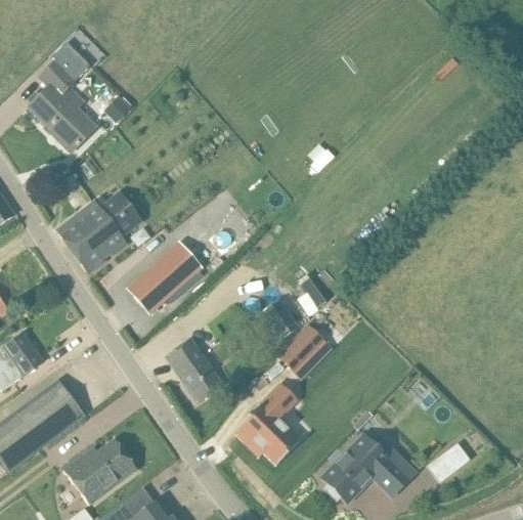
[(49,85),(29,105),(59,136),(57,138),(71,152),(85,137),(96,126),(77,107),(84,100),(70,85),(90,65),(67,41),(52,55),(56,58),(54,61),(40,76),(49,85)]
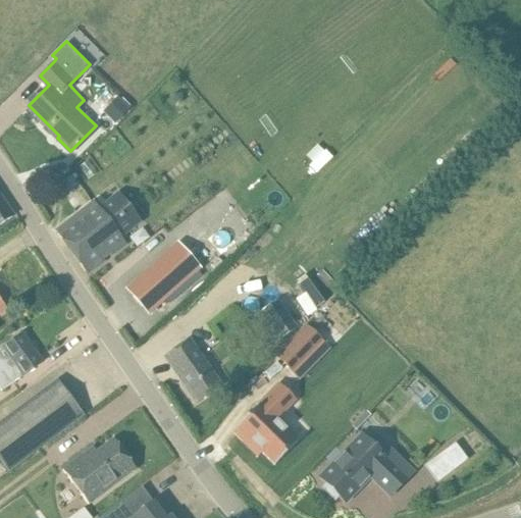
[(118,94),(103,109),(115,121),(131,106),(118,94)]
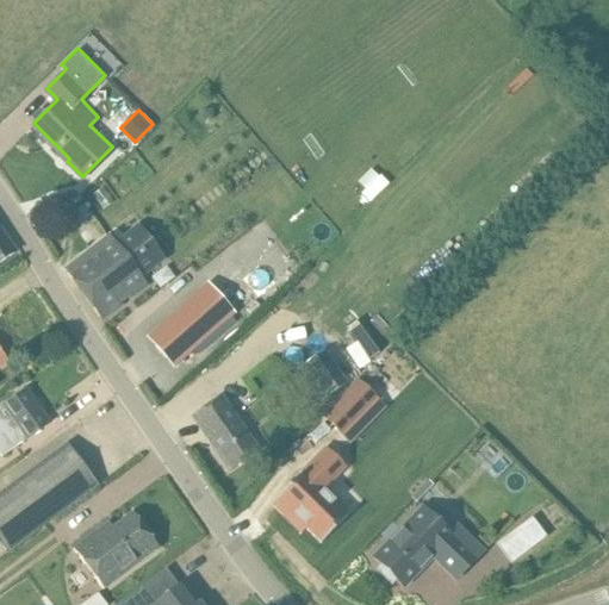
[(101,315),(119,303),(147,280),(141,273),(163,256),(138,224),(122,237),(117,231),(112,235),(111,234),(67,267),(101,315)]
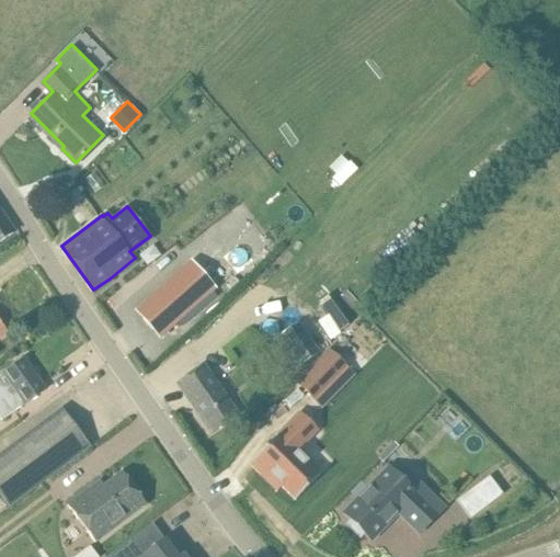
[(0,238),(14,229),(0,207),(0,238)]
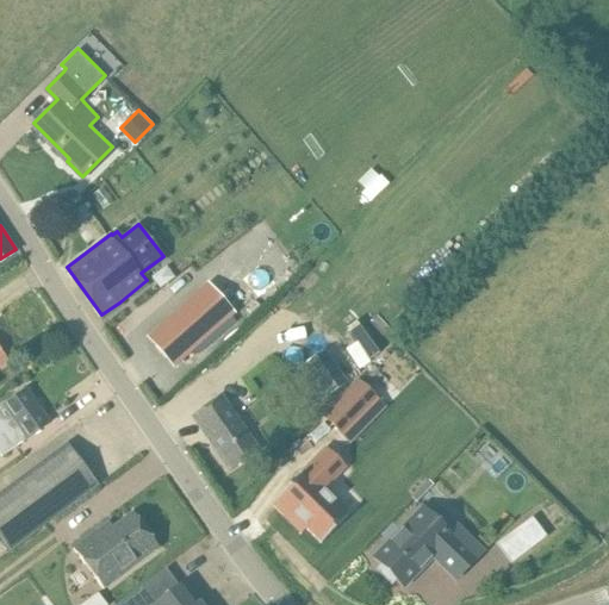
[(207,276),(145,334),(173,365),(236,309),(207,276)]
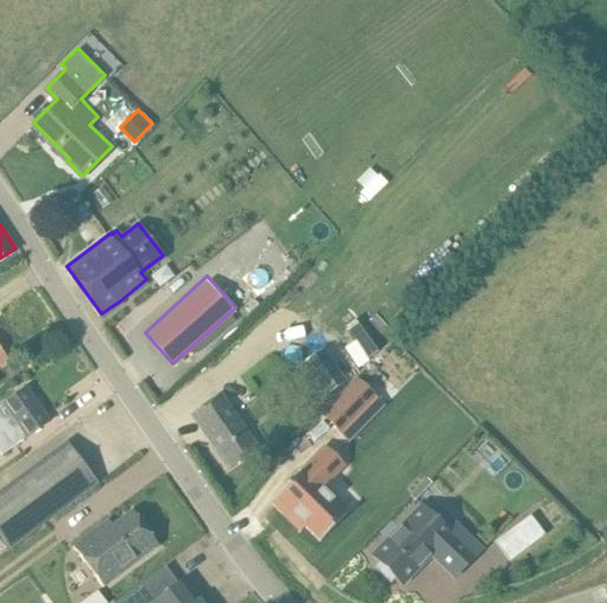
[(291,368),(314,402),(347,379),(326,346),(291,368)]
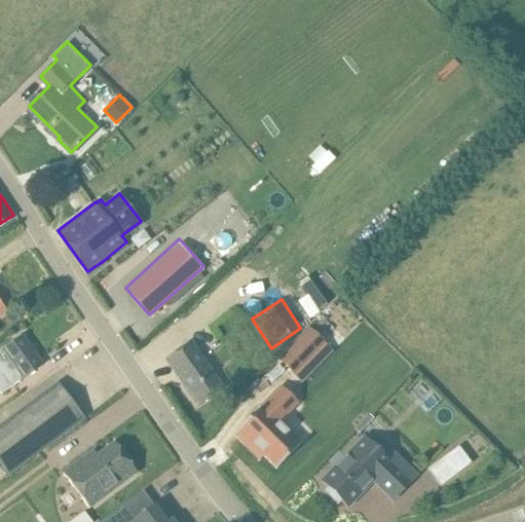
[(309,325),(278,357),(294,373),(326,341),(309,325)]
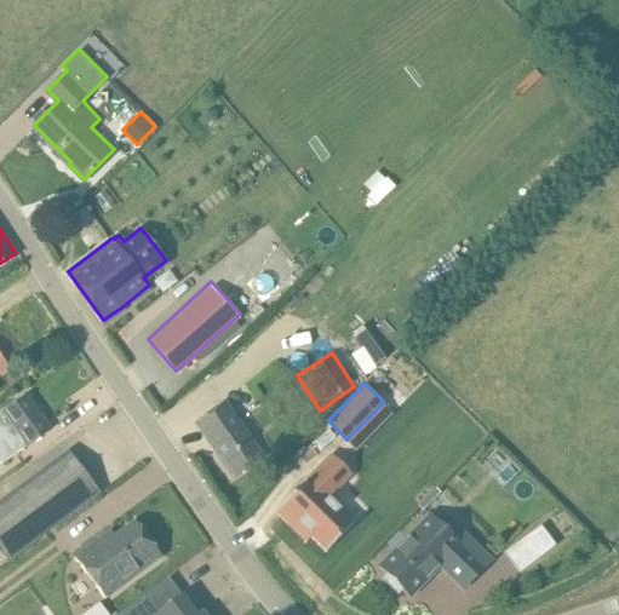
[(0,454),(4,459),(51,426),(28,392),(0,412),(0,454)]
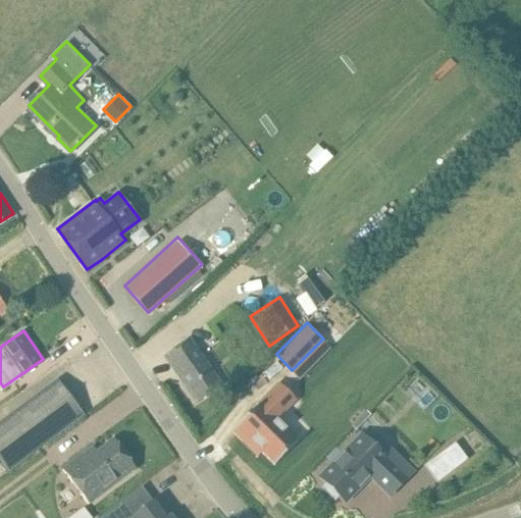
[(190,337),(165,354),(197,401),(222,383),(190,337)]
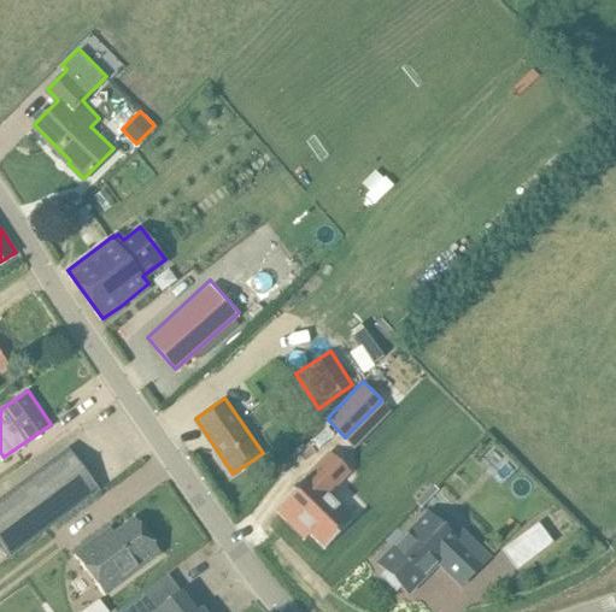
[(0,496),(0,540),(10,553),(97,488),(66,448),(0,496)]
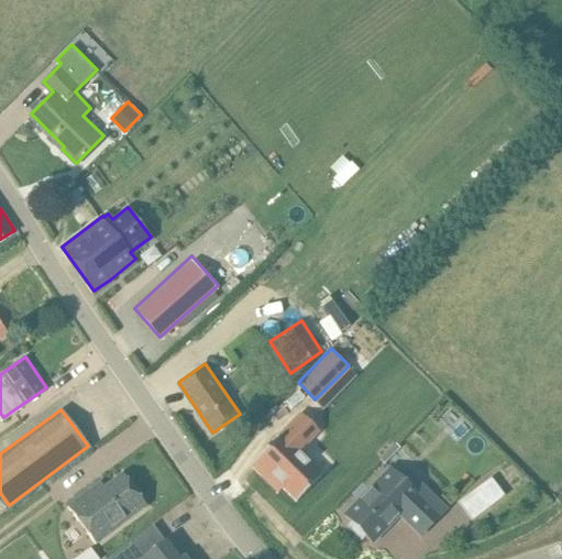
[(282,435),(259,458),(270,470),(264,475),(279,490),(284,485),(297,499),(322,473),(321,472),(332,461),(309,438),(316,430),(301,416),(282,436),(282,435)]
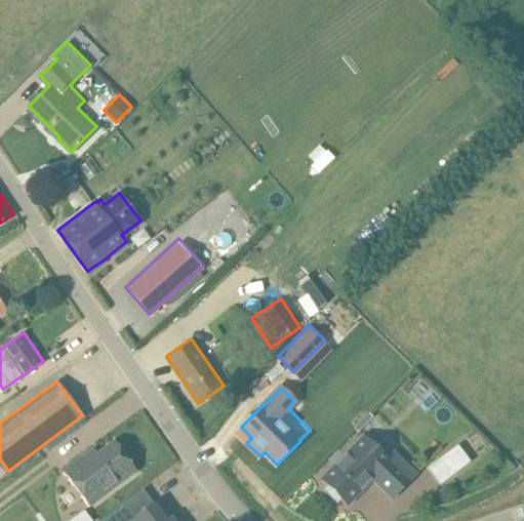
[(364,434),(321,477),(328,483),(323,487),(337,502),(341,497),(347,502),(371,476),(393,497),(415,474),(394,452),(389,458),(364,434)]
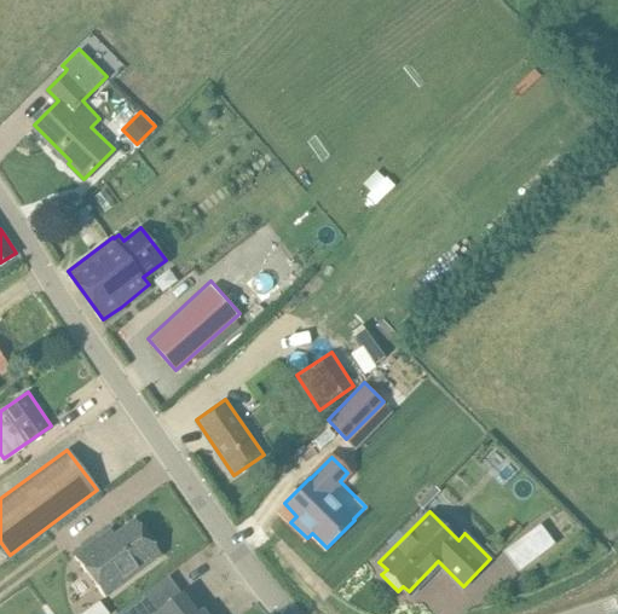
[(131,513),(75,555),(105,596),(140,571),(162,555),(131,513)]
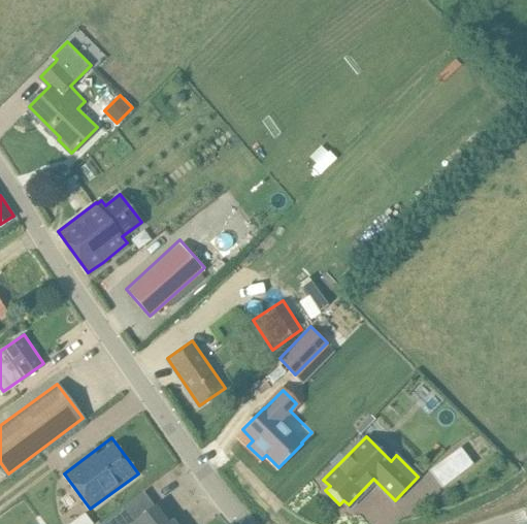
[(461,446),(448,456),(460,472),(473,462),(461,446)]
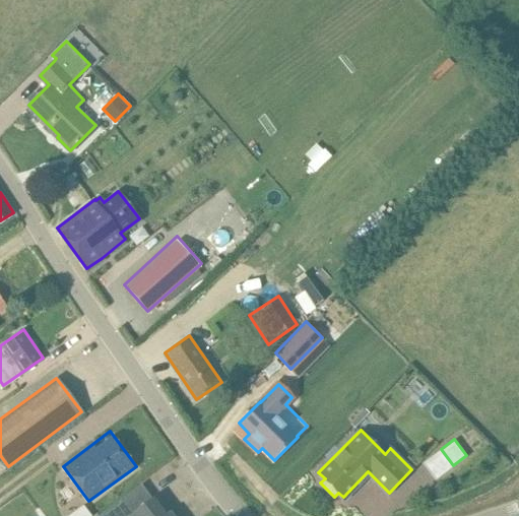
[(95,515),(174,515),(157,494),(153,497),(152,497),(130,514),(119,499),(95,515)]
